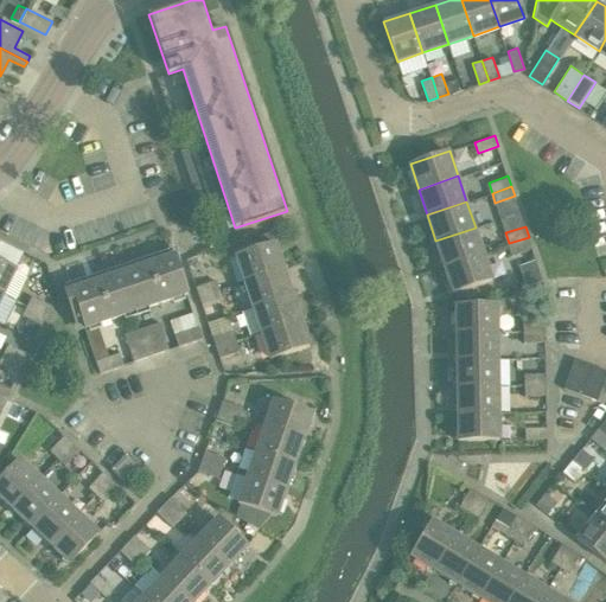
[(445,266),(484,253),(476,228),(435,241),(445,266)]
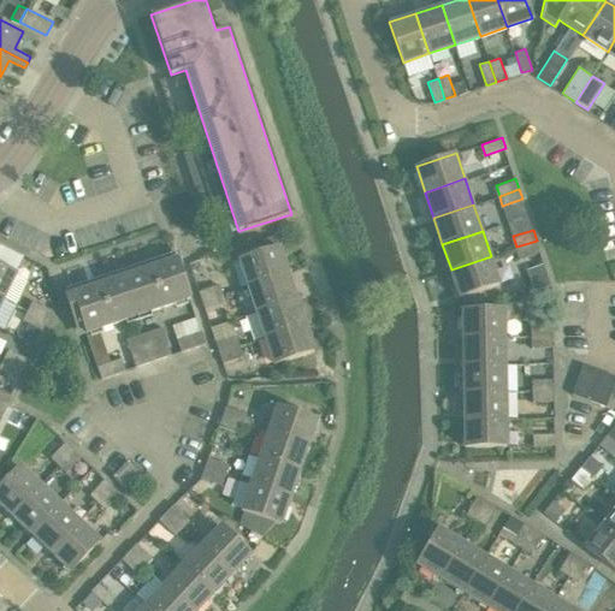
[(519,256),(539,250),(537,241),(516,247),(519,256)]
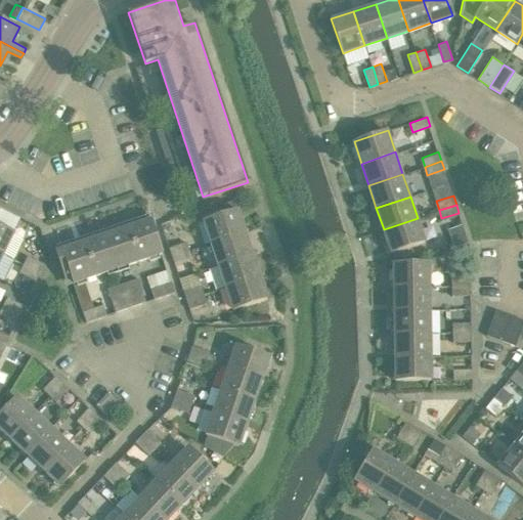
[(211,242),(245,230),(237,208),(204,219),(211,242)]
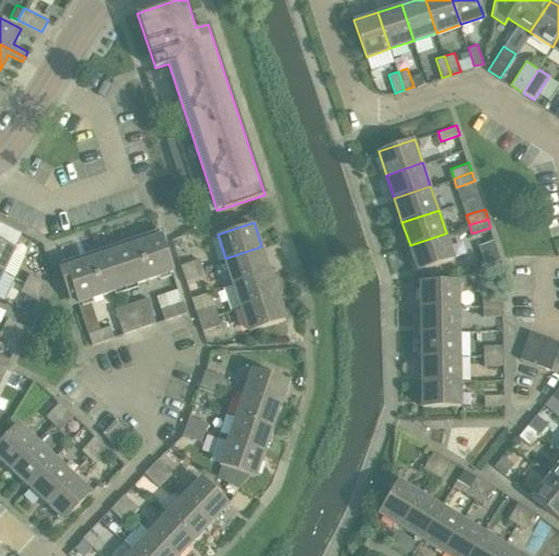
[(159,224),(108,242),(58,258),(71,297),(78,294),(79,299),(174,267),(159,224)]
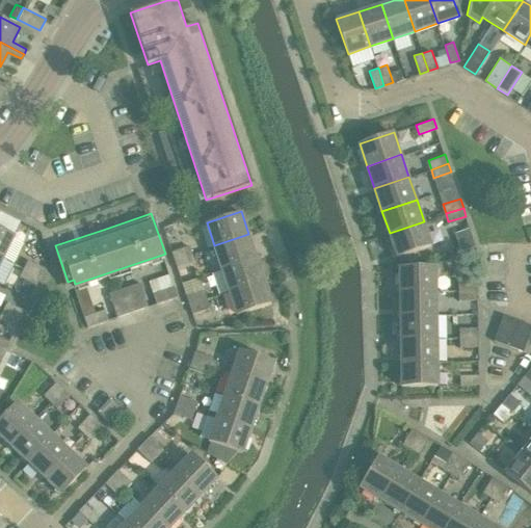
[(397,256),(431,244),(424,221),(390,233),(397,256)]
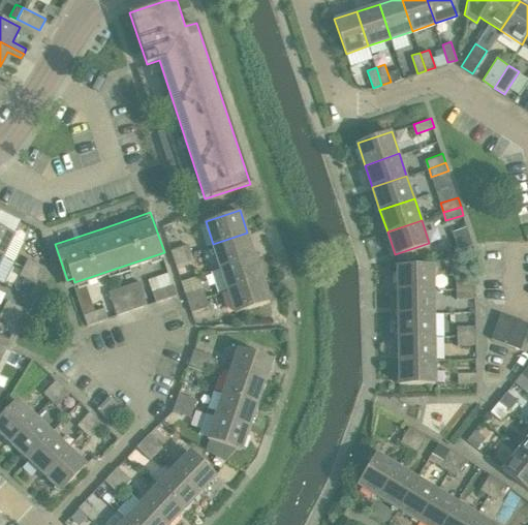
[(0,252),(3,255),(14,234),(0,226),(0,252)]
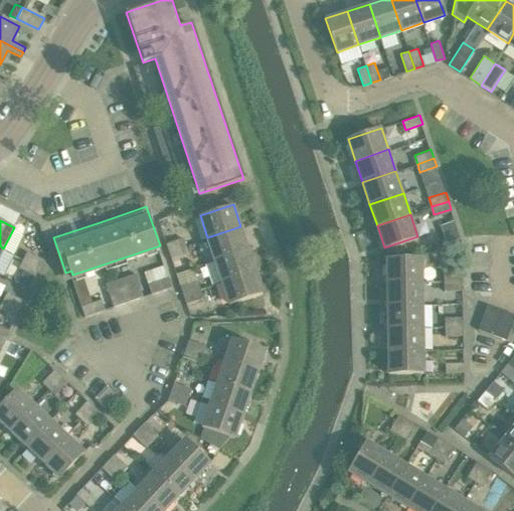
[(214,260),(248,248),(240,226),(207,237),(214,260)]
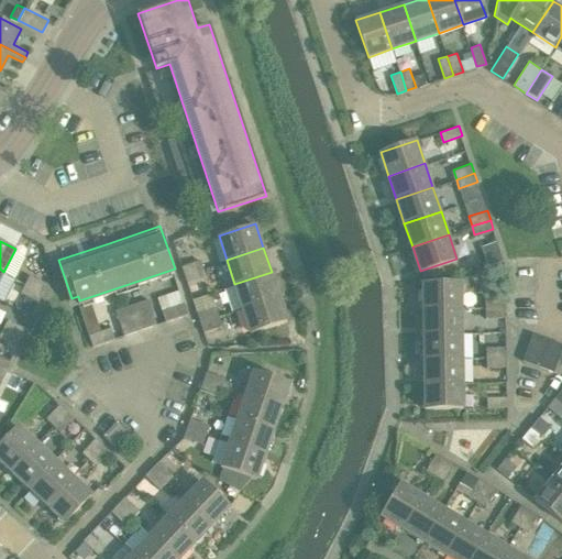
[(185,274),(204,267),(200,259),(182,264),(185,274)]
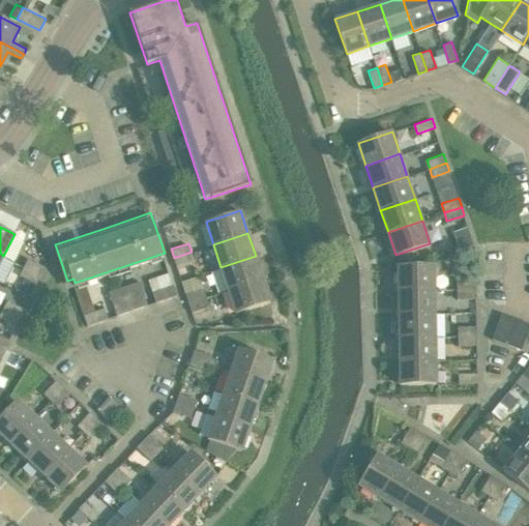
[(177,266),(195,261),(192,252),(174,258),(177,266)]
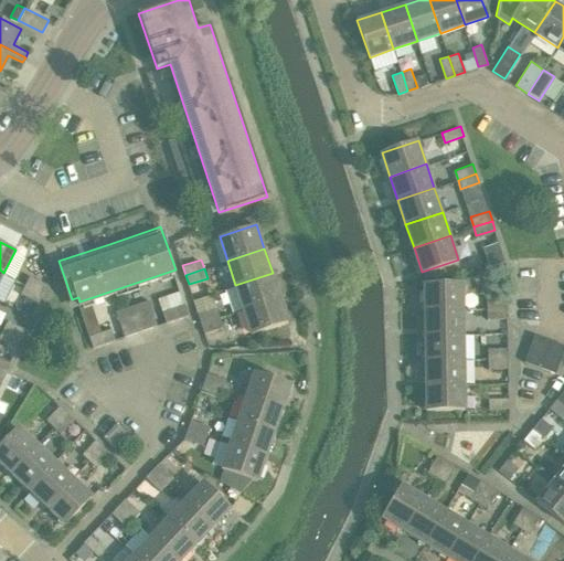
[(244,308),(280,296),(273,273),(235,285),(244,308)]
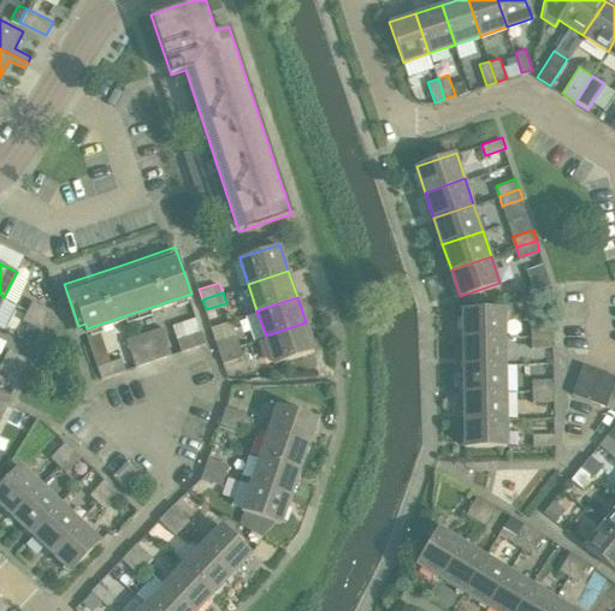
[(48,318),(52,309),(33,300),(29,309),(48,318)]
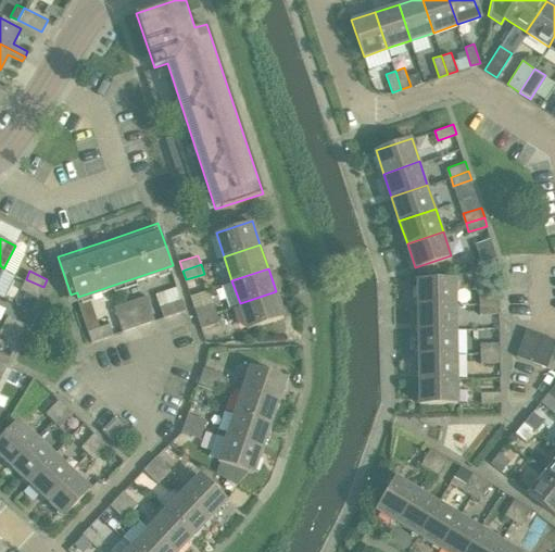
[(418,303),(456,302),(456,278),(418,278),(418,303)]
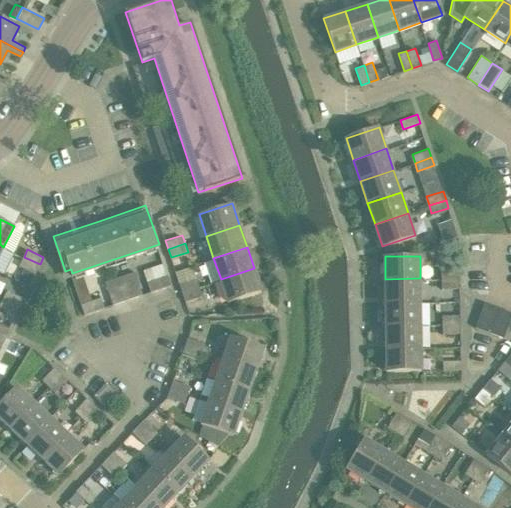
[(36,272),(40,264),(24,257),(20,265),(36,272)]
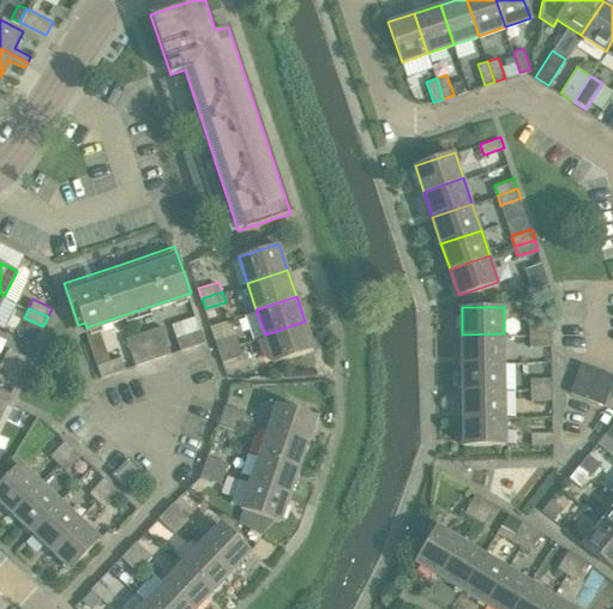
[(274,361),(313,348),(305,321),(265,335),(274,361)]
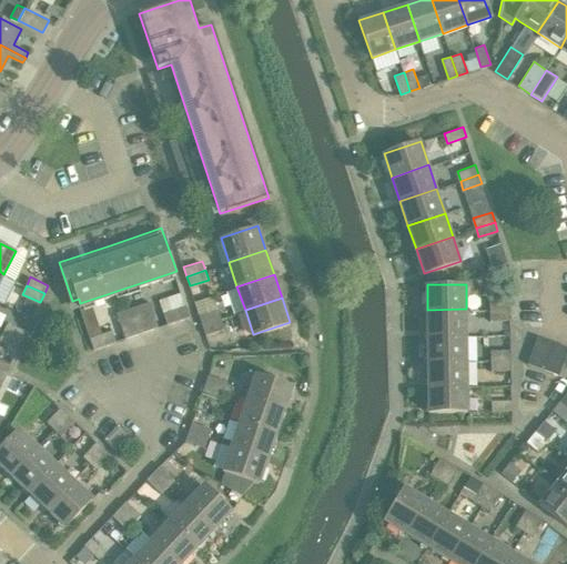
[(489,309),(508,309),(508,299),(488,300),(489,309)]
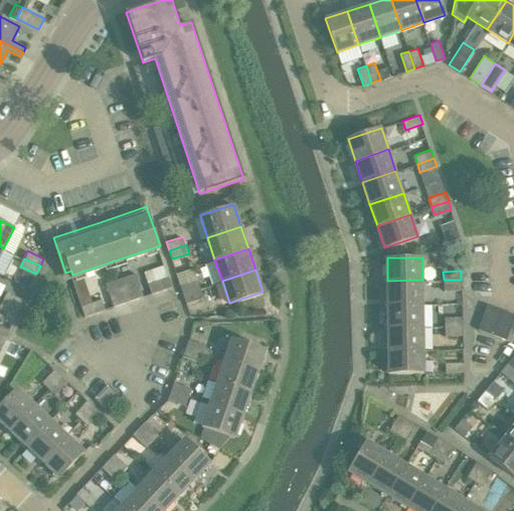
[(136,273),(121,278),(128,299),(143,294),(136,273)]
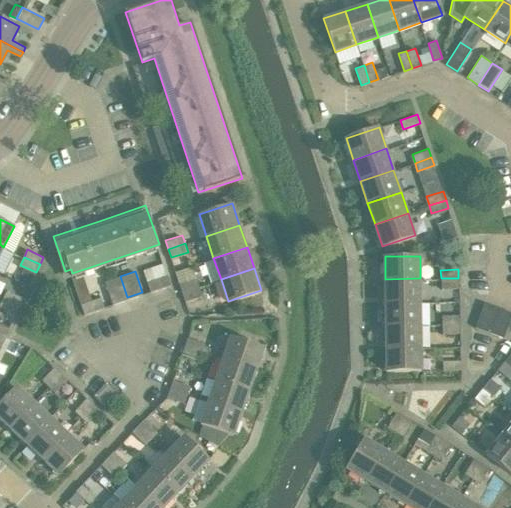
[(168,273),(158,277),(161,285),(171,282),(168,273)]
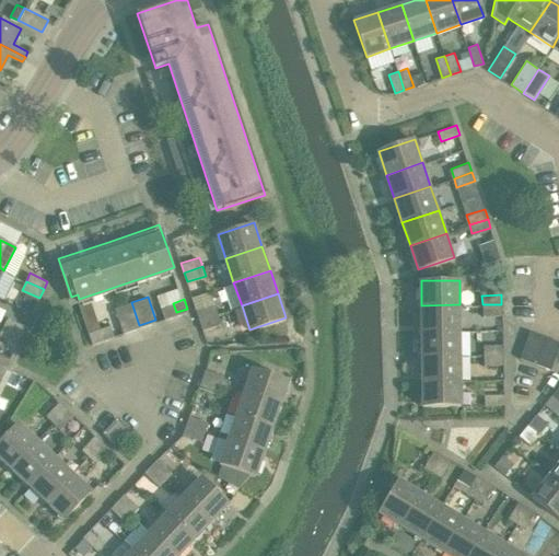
[(115,308),(123,331),(126,329),(139,325),(131,302),(115,308)]
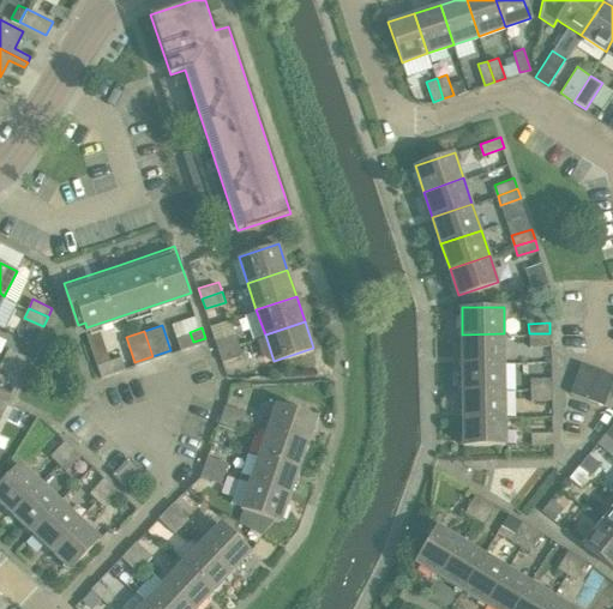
[(178,336),(181,347),(193,342),(190,332),(178,336)]
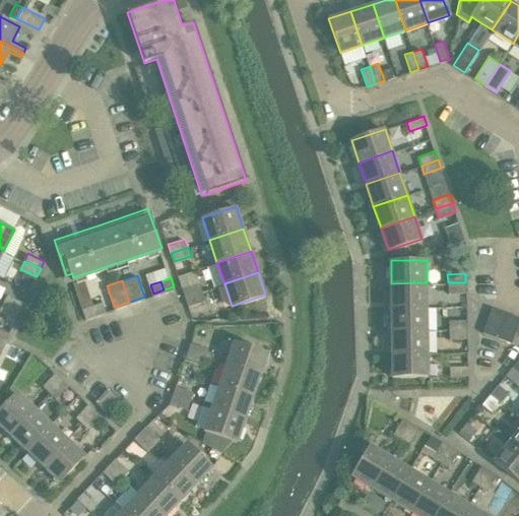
[(185,296),(202,291),(199,281),(183,287),(185,296)]
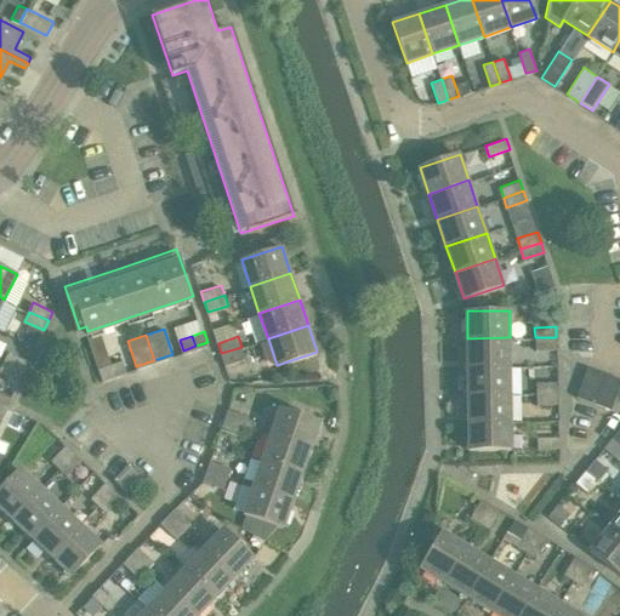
[(468,366),(511,365),(510,337),(467,338),(468,366)]
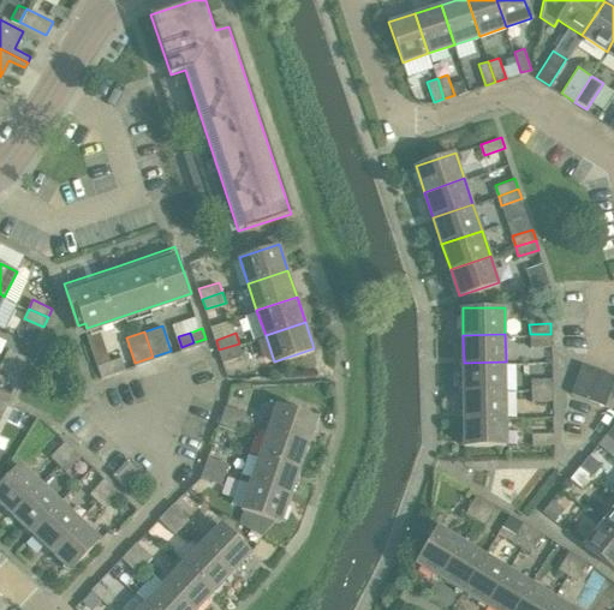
[(530,345),(552,345),(550,334),(530,334),(530,345)]
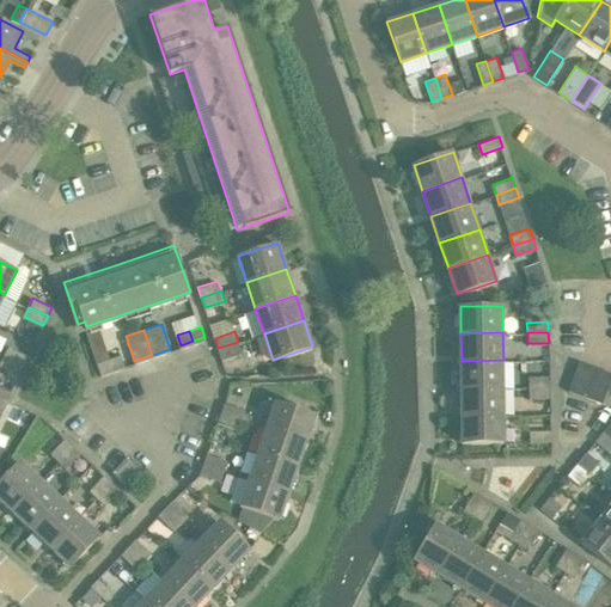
[(221,359),(242,351),(238,342),(218,348),(221,359)]
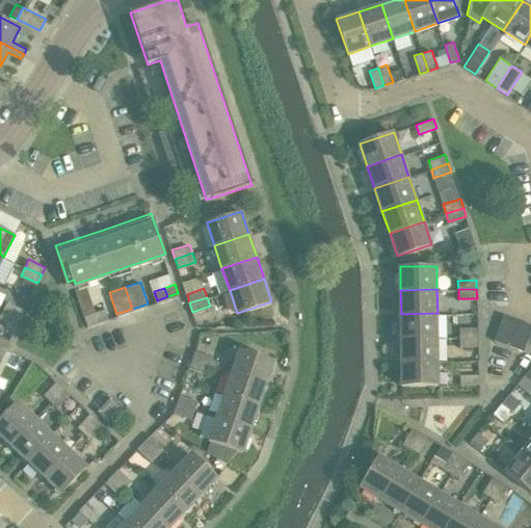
[(21,317),(25,309),(7,300),(4,309),(21,317)]
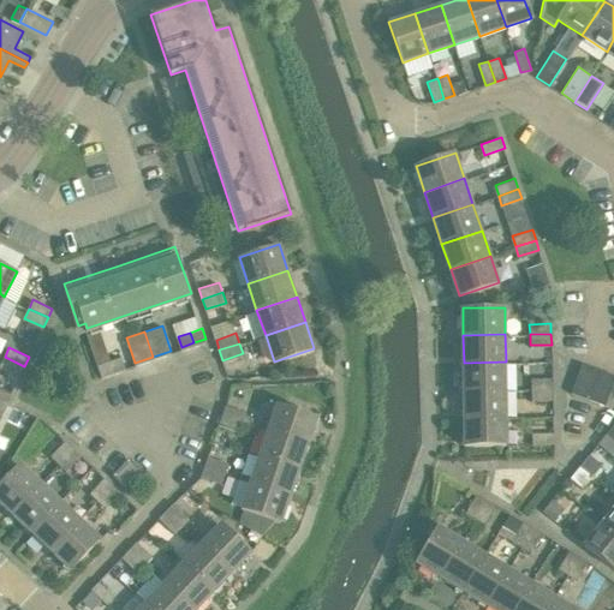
[(121,356),(109,359),(113,370),(125,366),(121,356)]
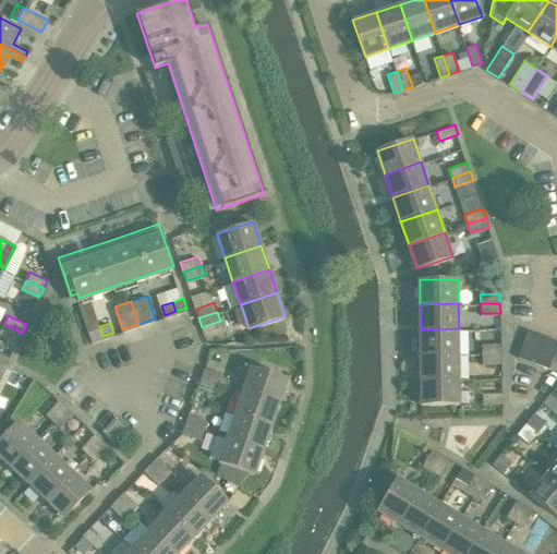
[(0,333),(16,341),(22,333),(4,324),(0,332),(0,333)]
